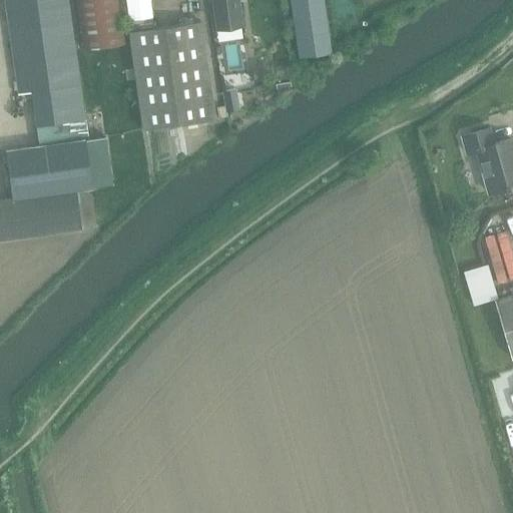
[(4,151),(11,196),(0,197),(0,239),(80,228),(74,189),(112,184),(106,137),(88,139),(85,118),(83,118),(83,113),(76,65),(74,50),(66,0),(3,0),(5,8),(17,94),(30,92),(35,126),(38,146),(4,151)]
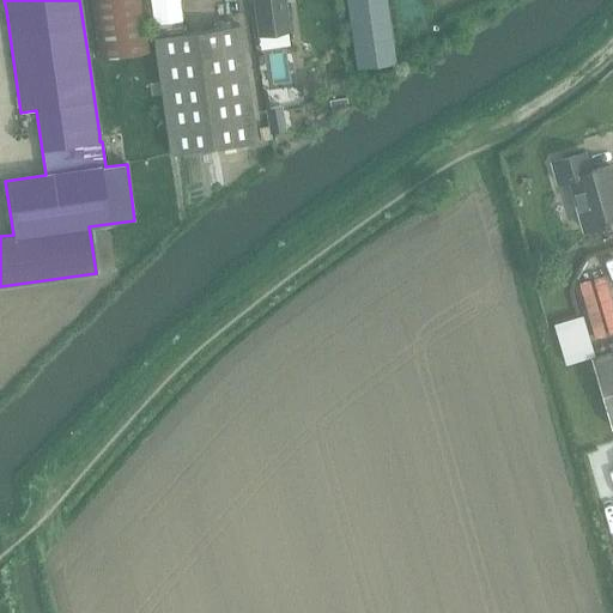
[(89,0),(97,59),(150,52),(143,0),(89,0)]
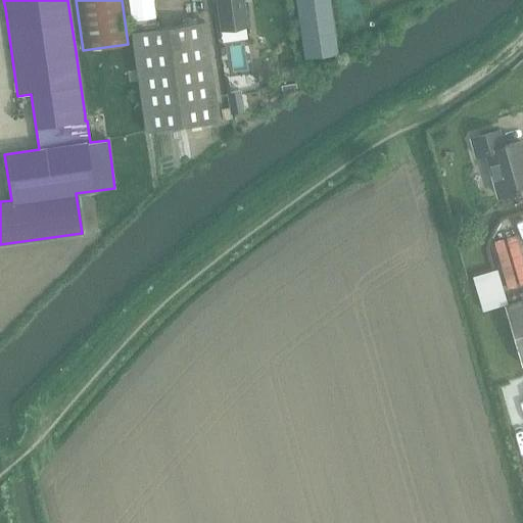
[(216,0),(221,31),(246,28),(242,0),(216,0)]
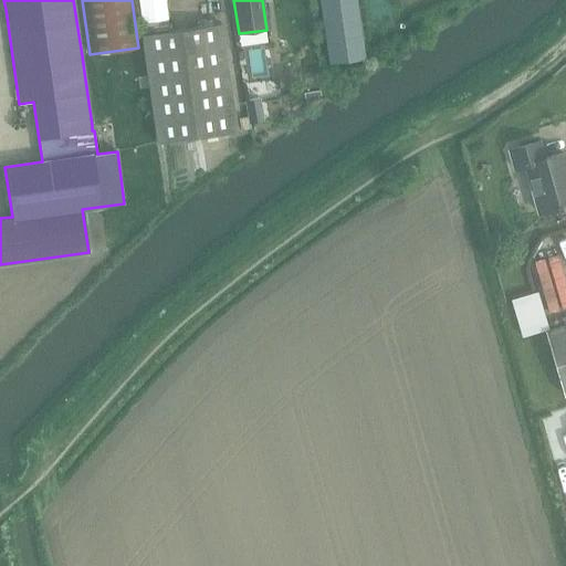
[(320,0),(329,63),(366,58),(364,45),(357,0),(320,0)]
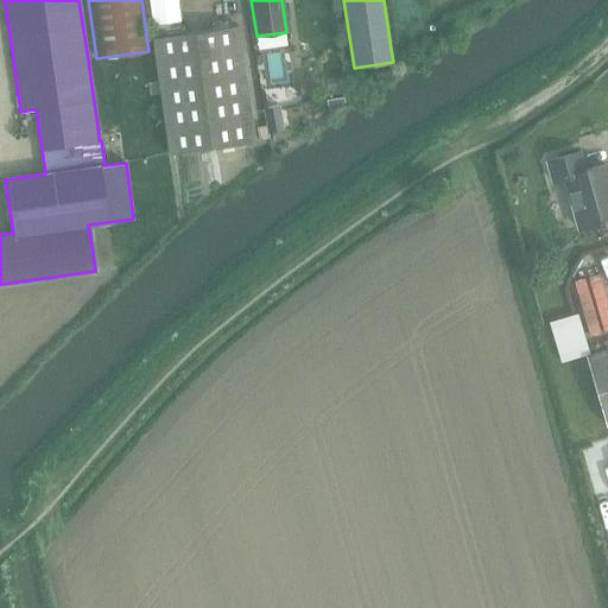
[(154,57),(165,132),(169,153),(253,141),(236,25),(152,38),(154,57)]
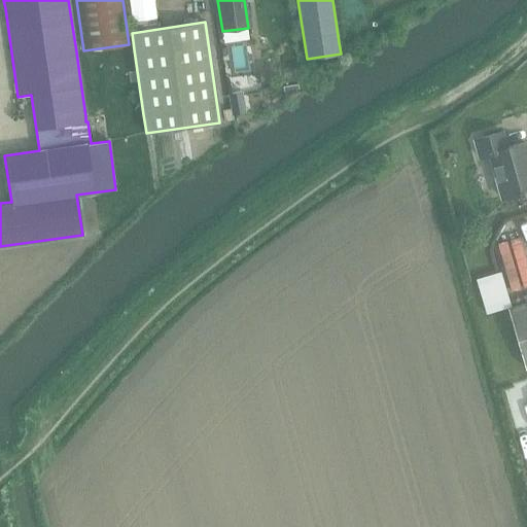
[(227,94),(231,115),(246,112),(242,92),(227,94)]
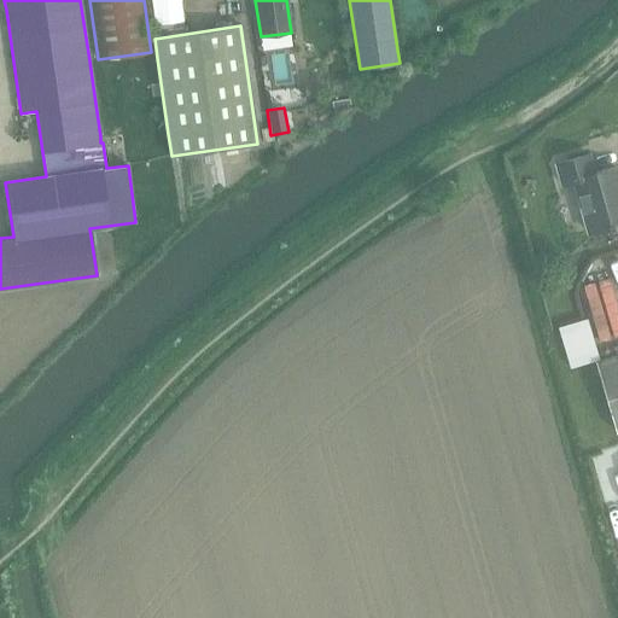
[(555,164),(561,185),(573,181),(587,232),(608,226),(608,229),(617,226),(617,180),(614,168),(593,173),(588,155),(555,164)]
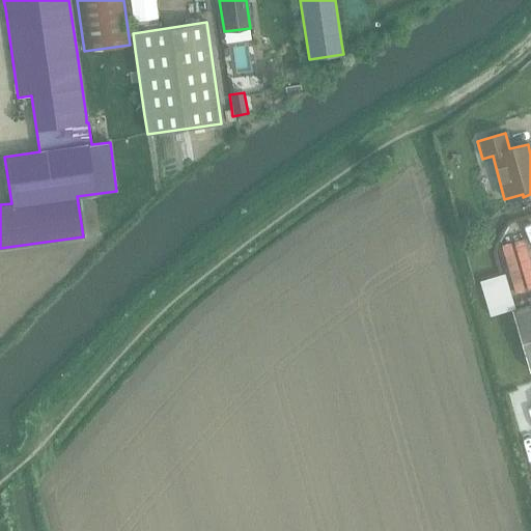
[(479,280),(490,315),(511,309),(514,308),(504,273),(479,280)]
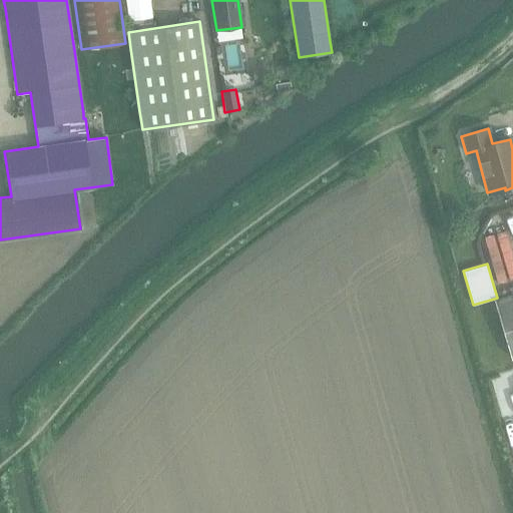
[(512,295),(495,301),(511,358),(512,357),(512,295)]
